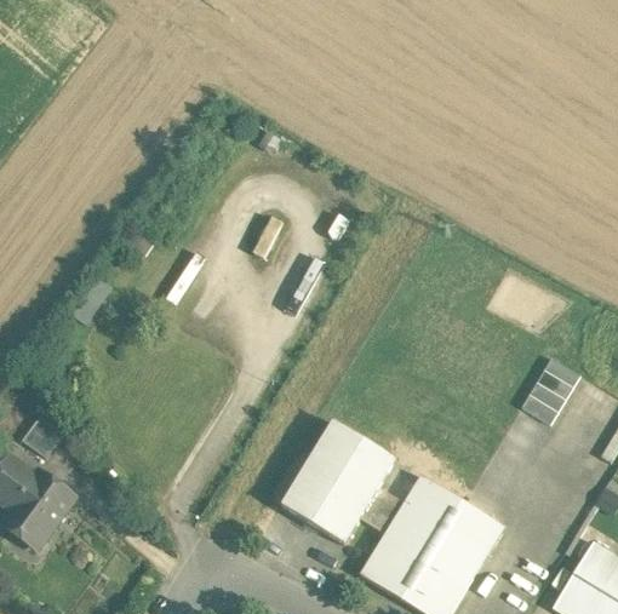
[(262,252),(278,217),(265,212),(251,247),(262,252)]
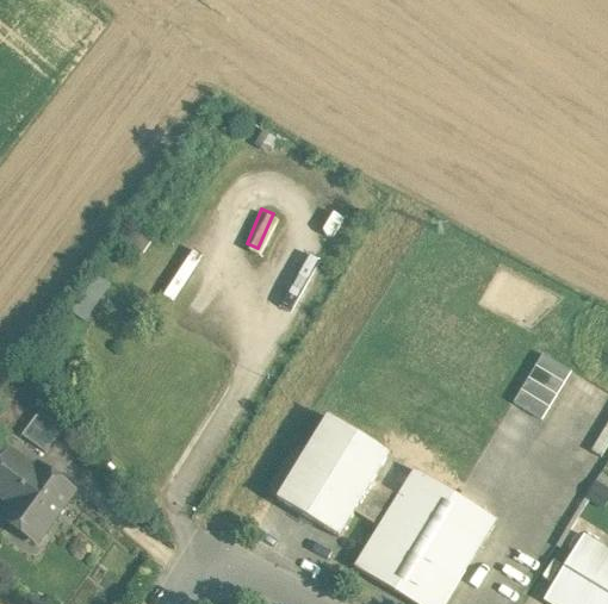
[(95,269),(69,307),(81,317),(109,279),(95,269)]
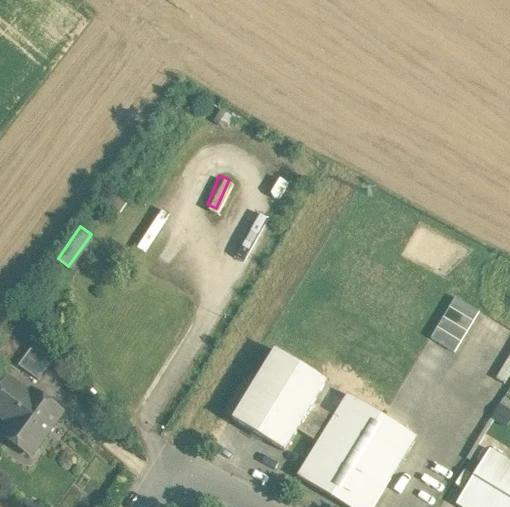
[(427,330),(451,346),(476,306),(452,291),(427,330)]
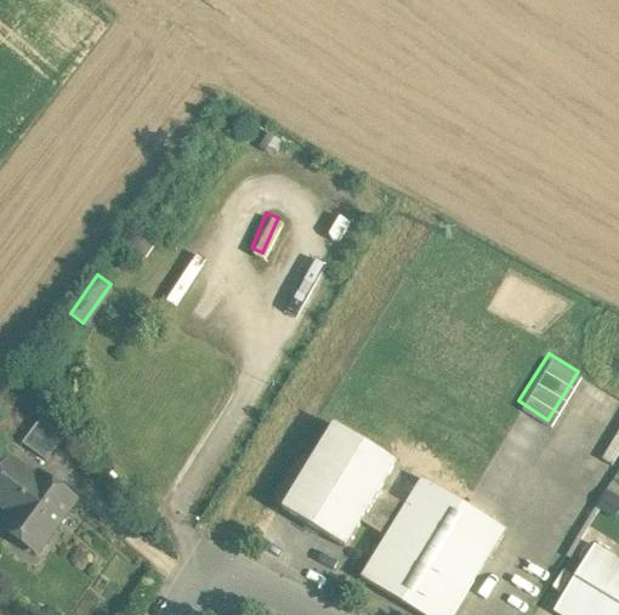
[(618,394),(584,375),(546,438),(589,463),(618,413),(618,394)]
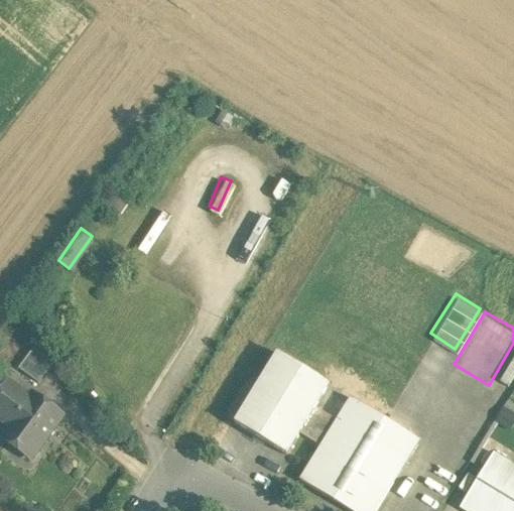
[(31,345),(17,365),(37,380),(51,360),(31,345)]
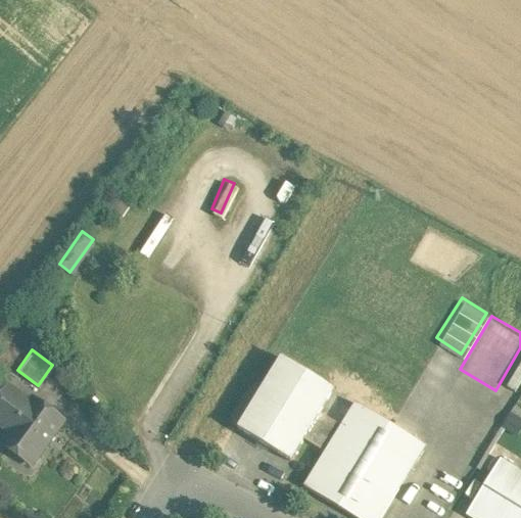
[(332,386),(280,354),(236,425),(288,458),(302,435),(318,410),(332,386)]
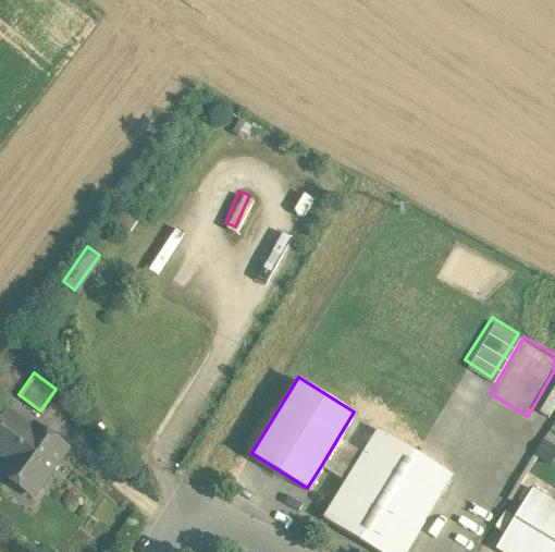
[(32,425),(9,408),(0,419),(0,451),(8,456),(0,467),(0,469),(32,492),(65,445),(34,421),(32,425)]
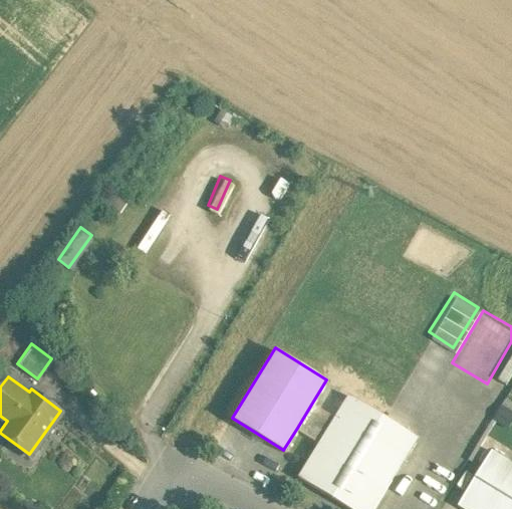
[(369,508),(417,435),(347,393),(333,416),(312,403),(297,428),(318,441),(297,475),(352,508),(369,508)]
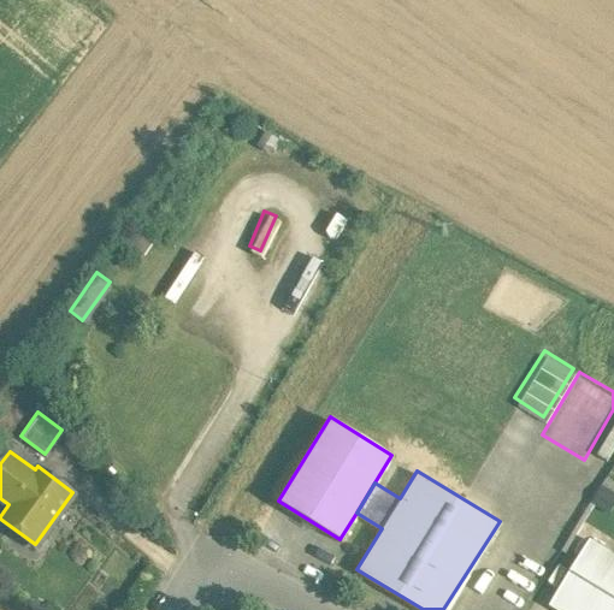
[(613,551),(588,537),(548,602),(560,609),(580,609),(613,555),(613,551)]
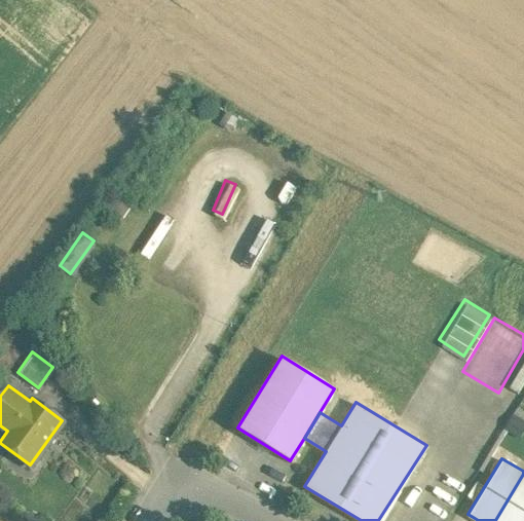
[(523,520),(523,474),(495,520),(523,520)]
